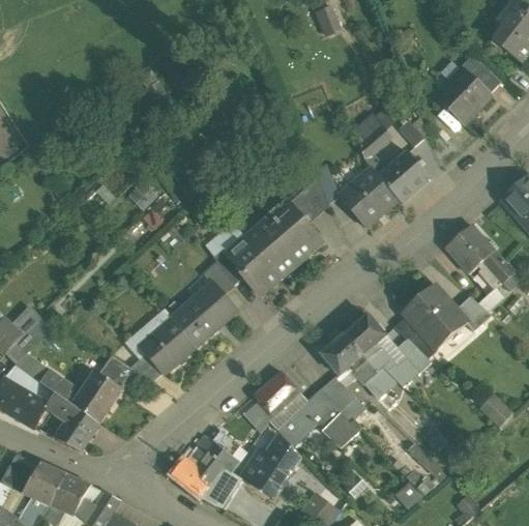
[(322,32),(338,26),(326,0),(311,7),(322,32)]
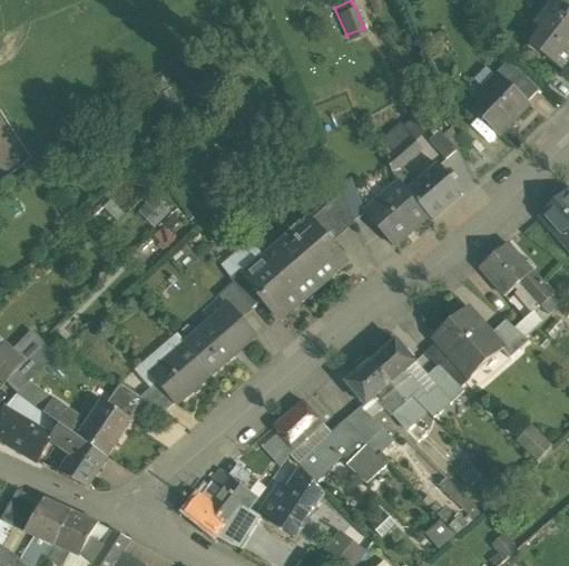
[(568,7),(561,0),(529,41),(560,66),(568,55),(568,7)]
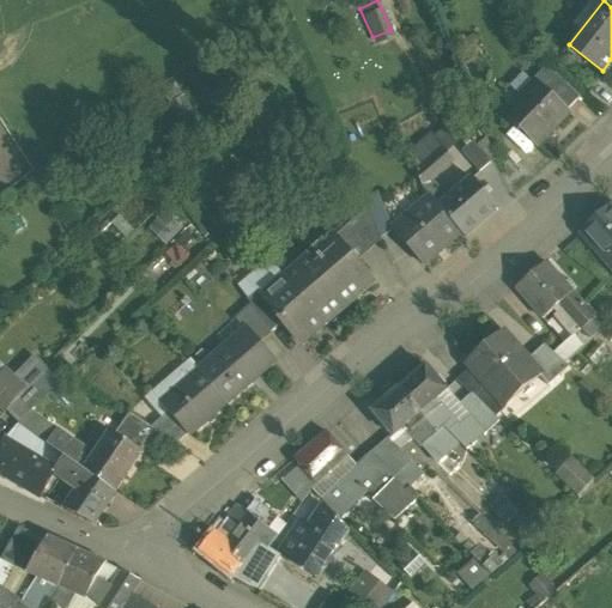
[(579,93),(555,71),(541,84),(565,107),(579,93)]
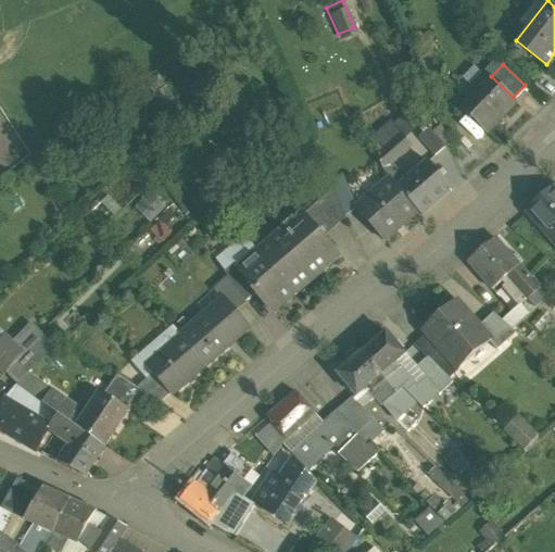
[(491,76),(484,71),(456,100),(486,128),(514,99),(513,97),(491,76)]
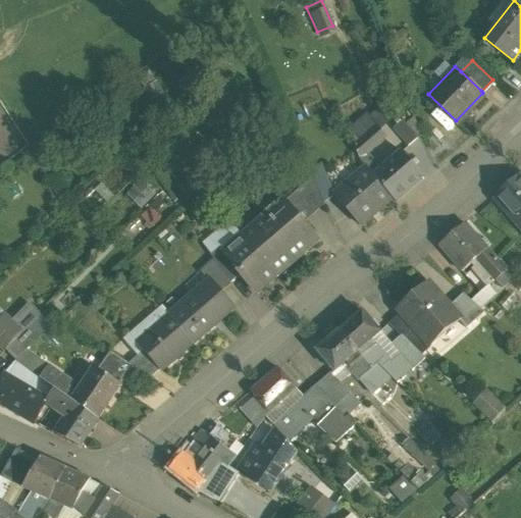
[(382,99),(366,113),(375,123),(376,122),(392,109),(382,99)]
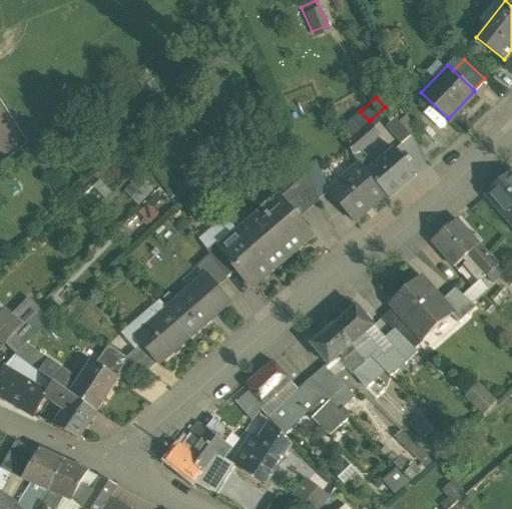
[(409,133),(394,115),(386,123),(401,141),(409,133)]
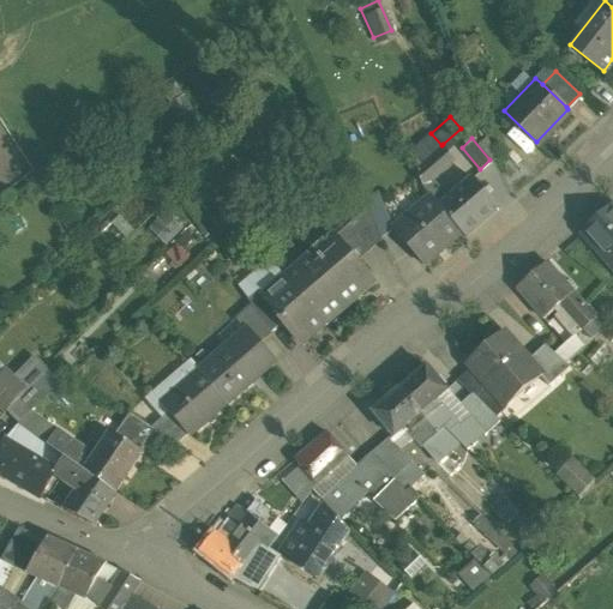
[(442,145),(416,168),(422,184),(454,157),(443,144),(442,145)]
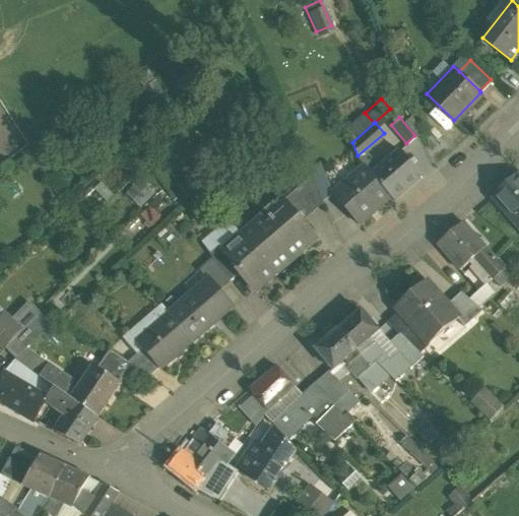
[(398,147),(371,172),(391,195),(393,198),(422,174),(398,147)]
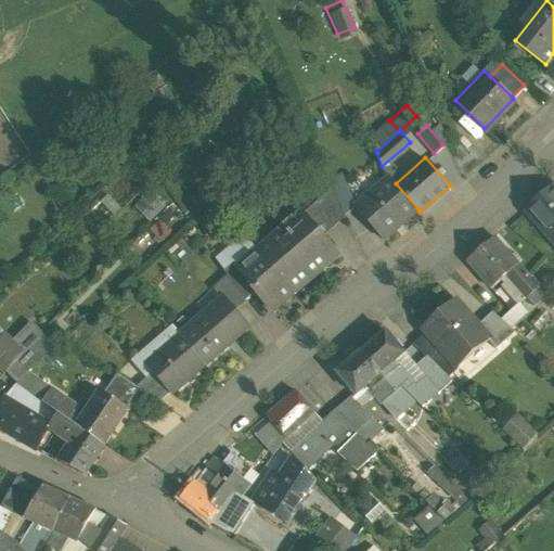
[(417,208),(387,174),(353,203),(384,238),(417,208)]
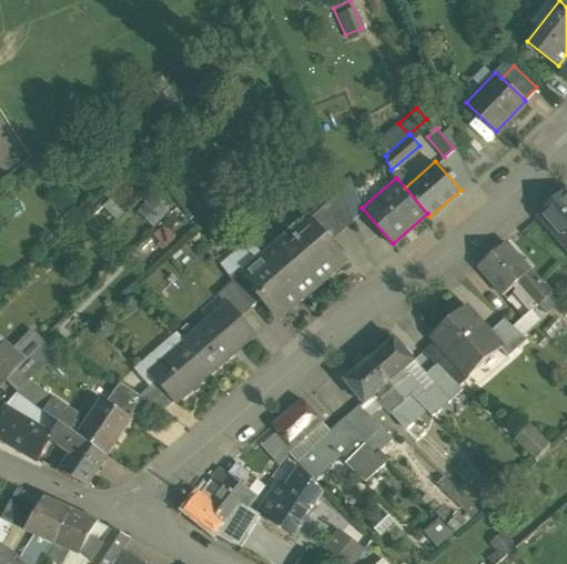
[(566,185),(537,212),(560,239),(566,232),(566,185)]
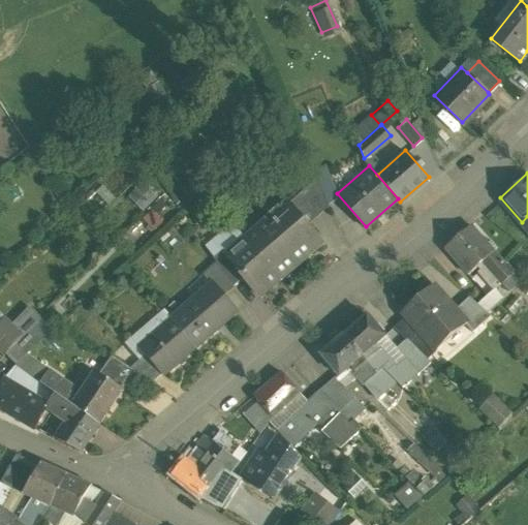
[(328,204),(316,177),(287,202),(306,223),(328,204)]
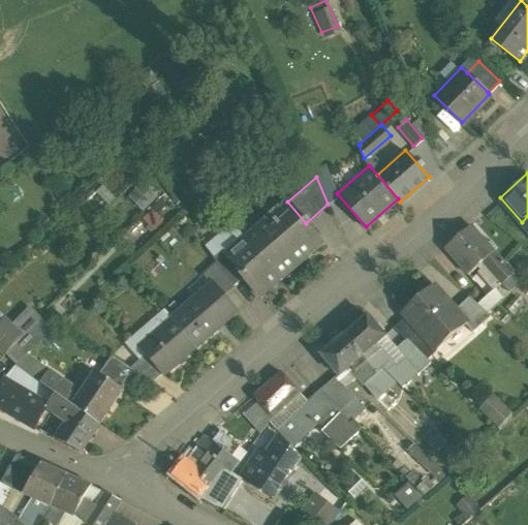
[(125,191),(138,207),(153,195),(140,179),(125,191)]
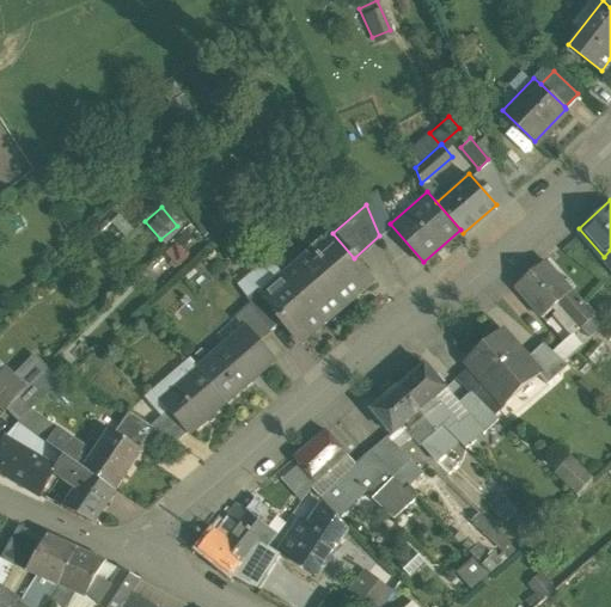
[(114,241),(130,226),(114,208),(97,224),(114,241)]
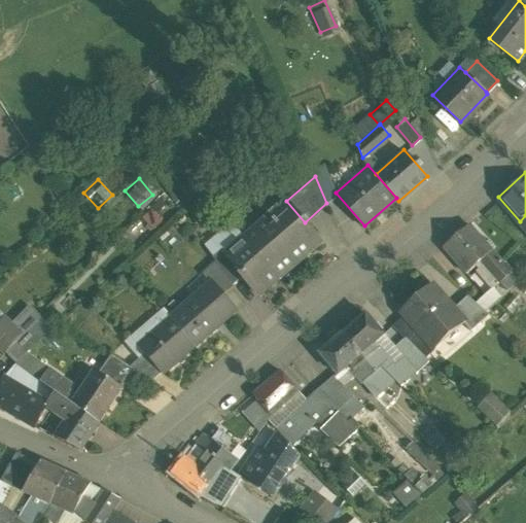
[(286,201),(245,237),(277,274),(318,238),(305,222),(286,201)]
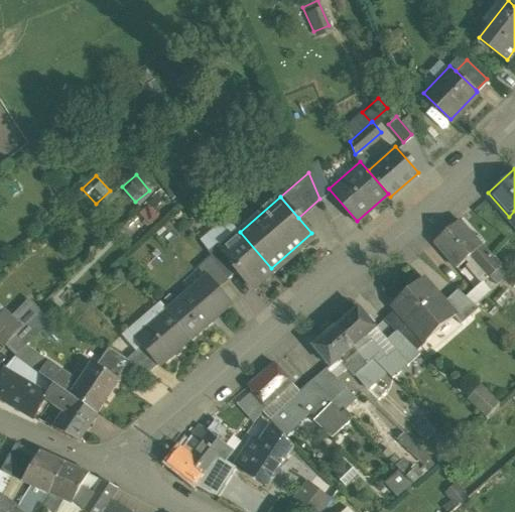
[(481,243),(459,217),(433,239),(456,265),(471,252),(481,243)]
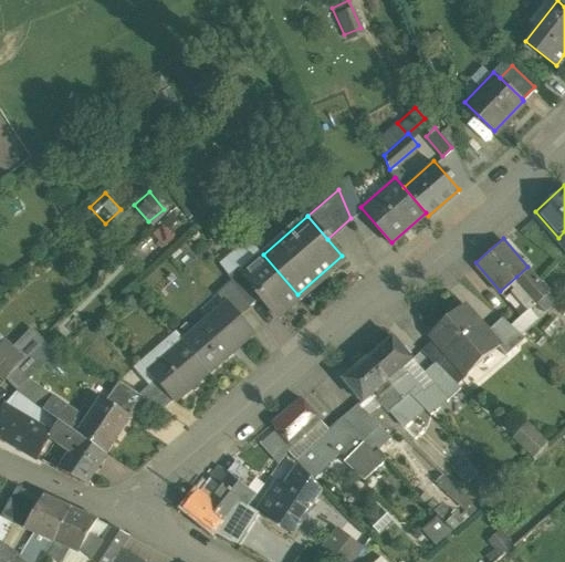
[(297,294),(263,255),(243,271),(242,271),(259,290),(257,292),(260,295),(275,313),(297,294)]
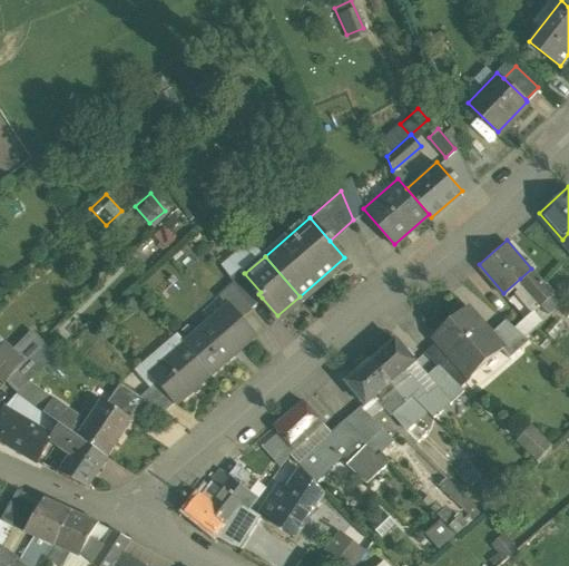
[(261,292),(244,273),(245,273),(238,265),(228,274),(233,280),(251,306),(262,298),(258,294),(261,292)]
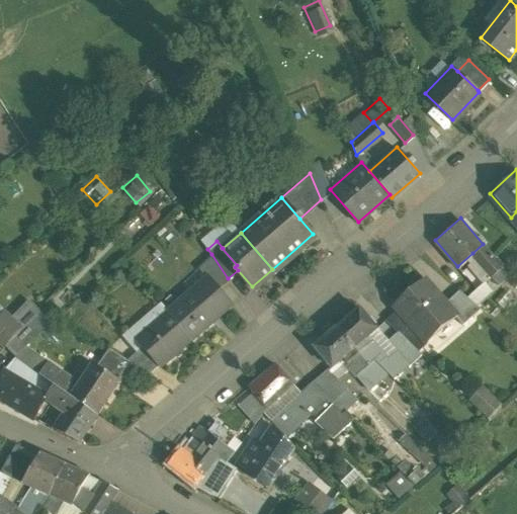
[(502,265),(483,244),(472,253),(491,275),(502,265)]
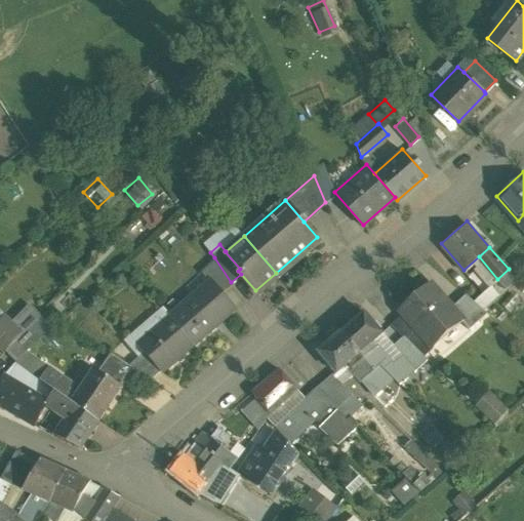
[(231,282),(214,257),(200,270),(208,279),(209,279),(219,291),(231,282)]
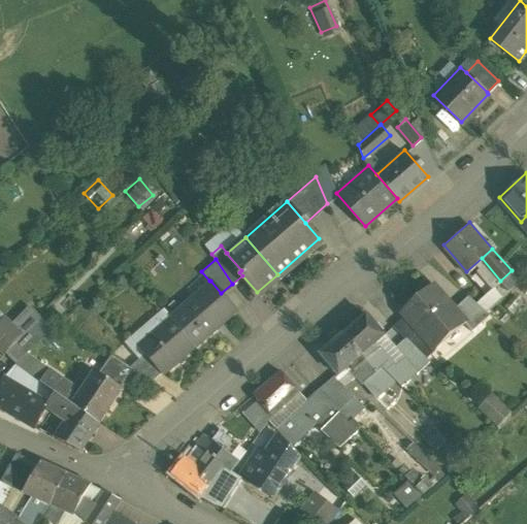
[(512,270),(500,281),(506,288),(517,277),(512,270)]
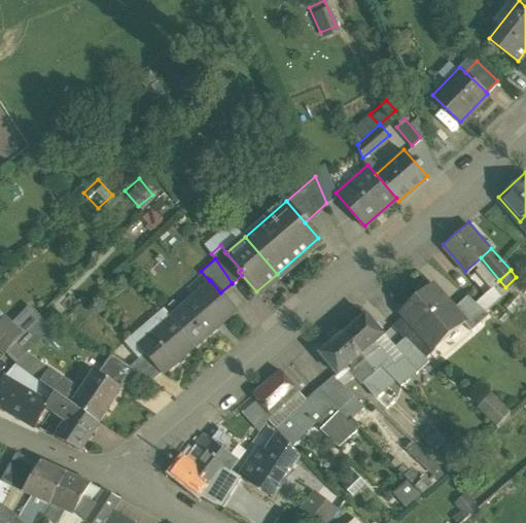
[(209,280),(169,315),(170,316),(195,345),(236,310),(220,292),(210,280),(209,280)]
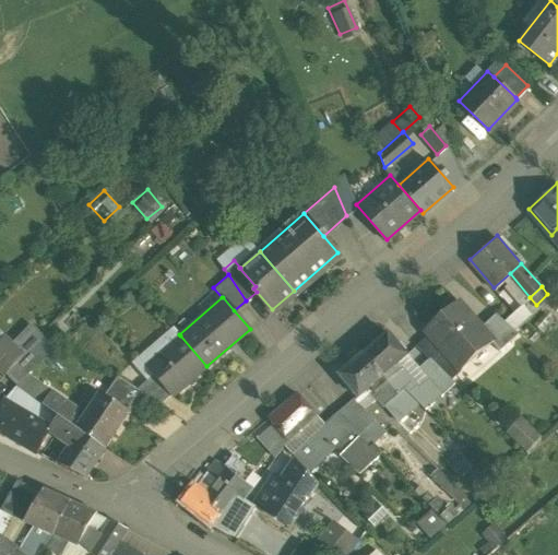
[(458,298),(424,327),(428,332),(456,364),(458,363),(487,337),(489,334),(481,325),(458,298)]
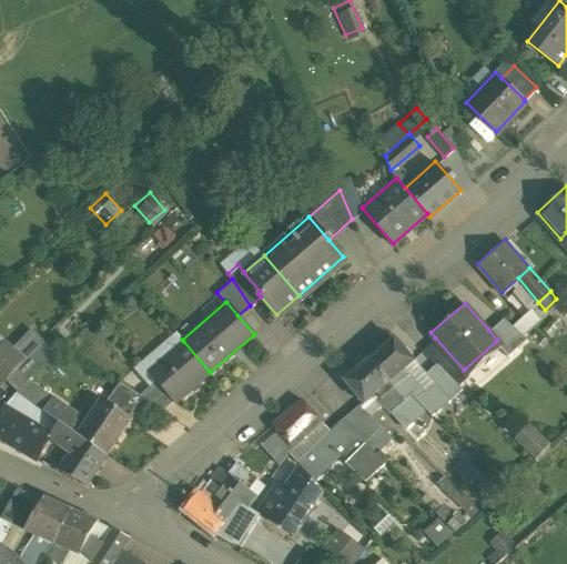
[(530,308),(520,315),(512,324),(518,329),(520,332),(538,316),(530,308)]
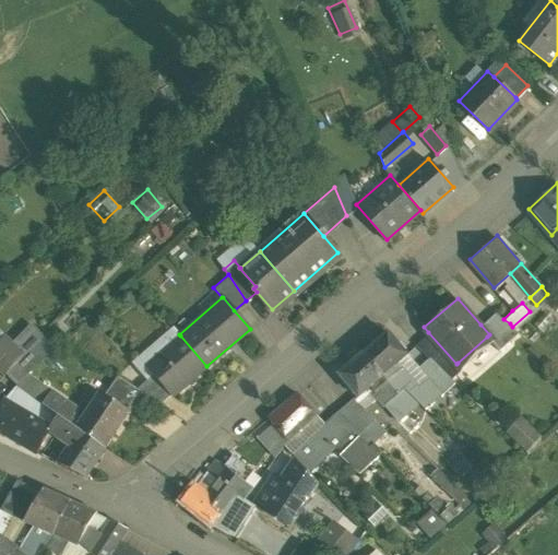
[(503,319),(495,311),(481,325),(489,334),(487,337),(498,349),(518,331),(512,327),(510,323),(503,319)]
